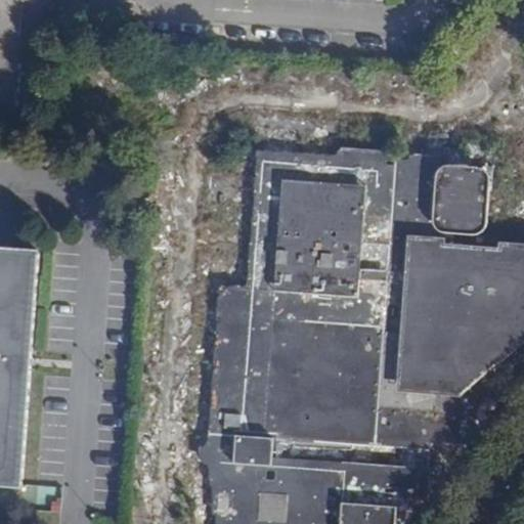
[(140,69),(159,70),(159,61),(147,60),(147,59),(141,59),(140,69)]
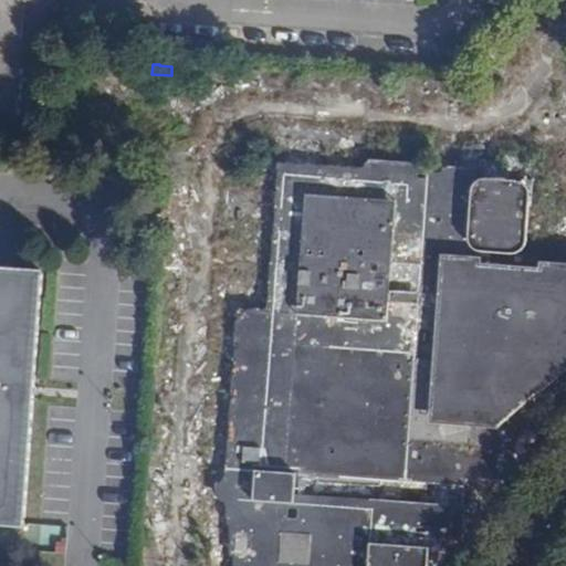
[(526,184),(528,187),(531,190),(532,194),(532,200),(531,208),(565,209),(565,174),(488,168),(490,144),(431,139),(428,174),(444,175),(444,174),(444,173),(446,170),(446,169),(448,168),(449,167),(451,166),(454,167),(471,168),(474,168),(475,169),(477,171),(479,174),(479,175),(479,176),(479,177),(479,178),(515,180),(520,180),(522,181),(524,182),(526,184)]
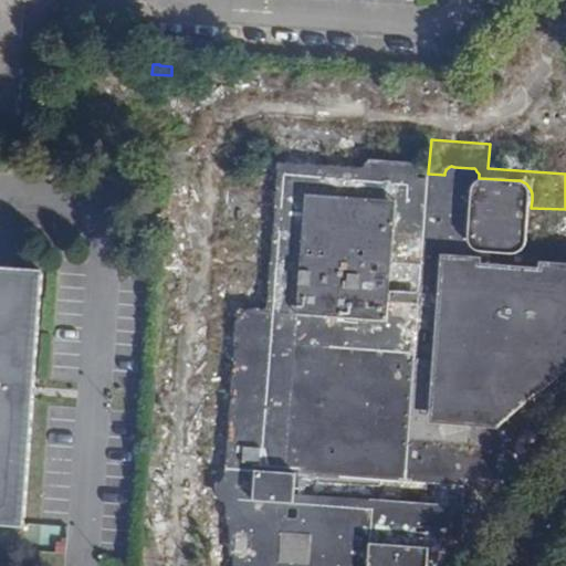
[(430,565),(431,564),(440,565),(441,541),(463,542),(468,488),(469,477),(496,479),(501,418),(505,357),(485,356),(492,265),(493,254),(510,257),(513,257),(515,257),(517,255),(520,254),(523,252),(526,250),(527,248),(531,208),(532,200),(532,194),(531,190),(528,187),(526,184),(524,182),(522,181),(520,180),(515,180),(479,178),(479,177),(479,176),(479,175),(479,174),(477,171),(475,169),(474,168),(471,168),(454,167),(451,166),(449,167),(448,168),(446,169),(446,170),(444,173),(444,174),(444,175),(428,174),(279,163),(268,312),(297,314),(286,463),(228,459),(218,459),(209,565),(430,565)]
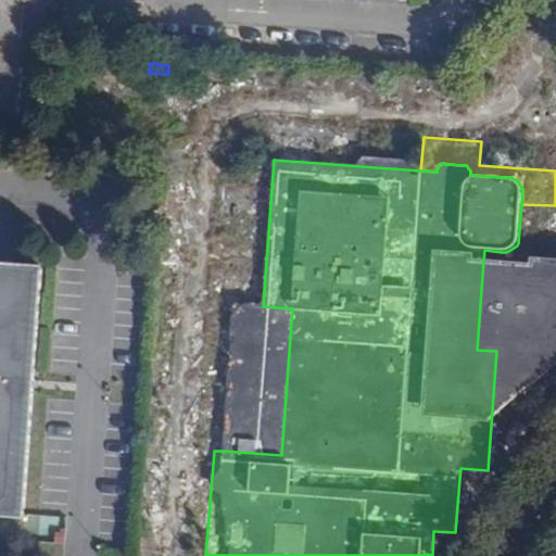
[(488,470),(460,468),(459,479),(492,481),(496,476),(496,475),(501,413),(555,365),(555,258),(531,257),(531,265),(483,261),(477,350),(496,351),(492,411),(488,470)]
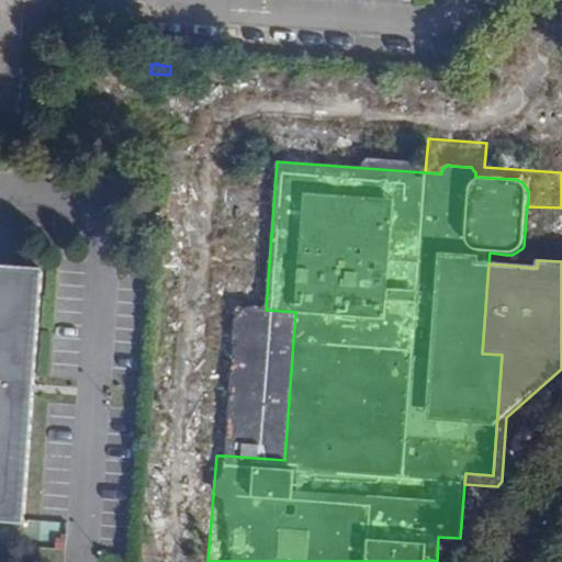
[(0,267),(0,521),(23,524),(43,270),(0,267)]
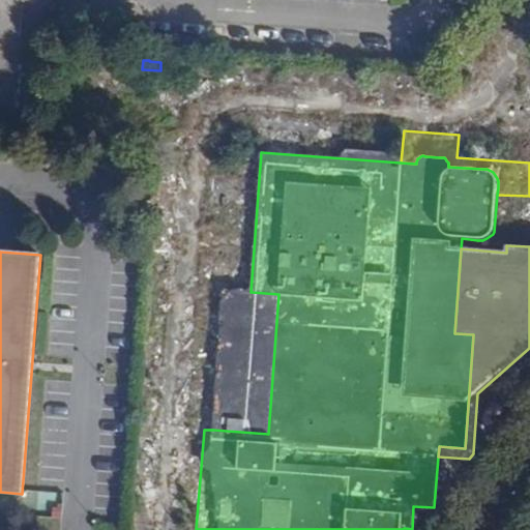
[(222,290),(213,430),(268,434),(278,294),(251,292),(222,290)]
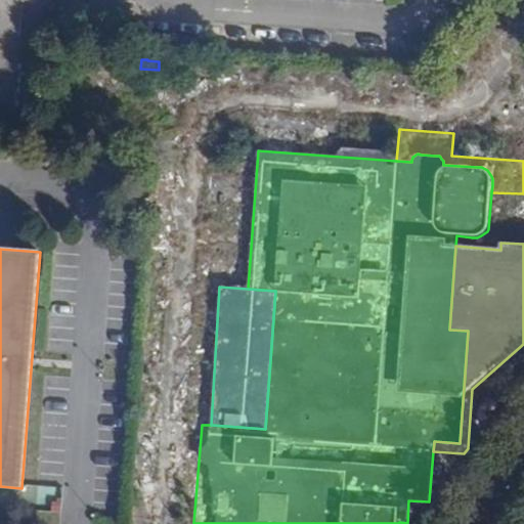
All buildings are outlined.
